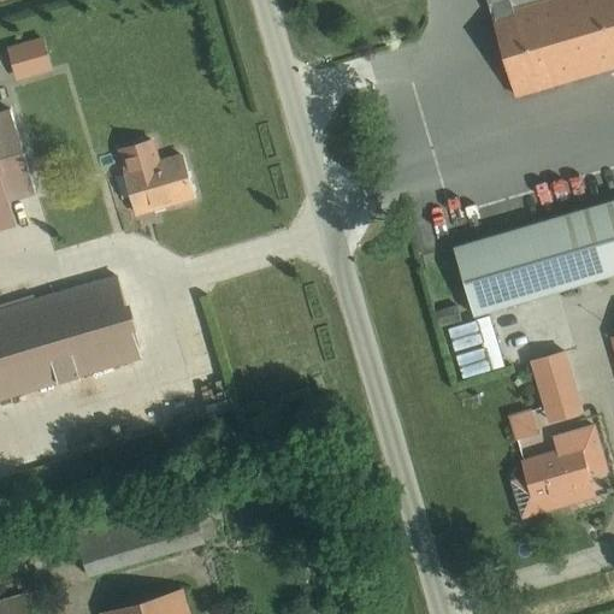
[(484,0),(491,19),(556,0),(484,0)]
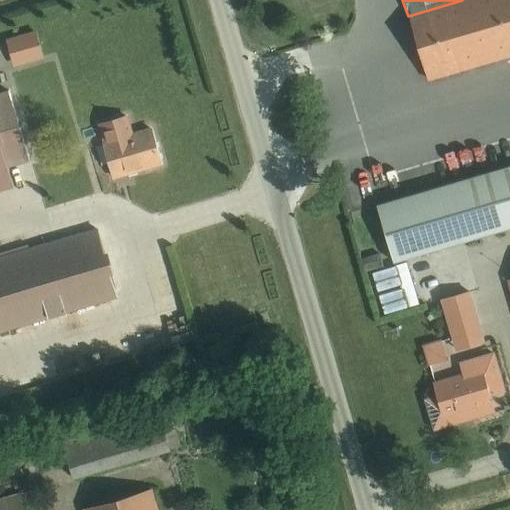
[(509,0),(462,0),(408,16),(427,82),(509,57),(509,0)]
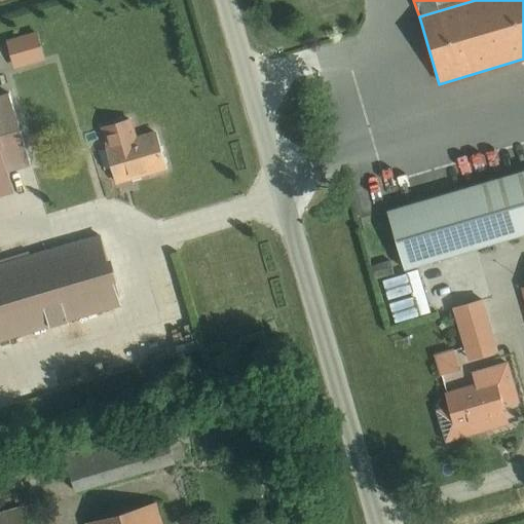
[(0,175),(28,167),(6,96),(0,97),(0,175)]
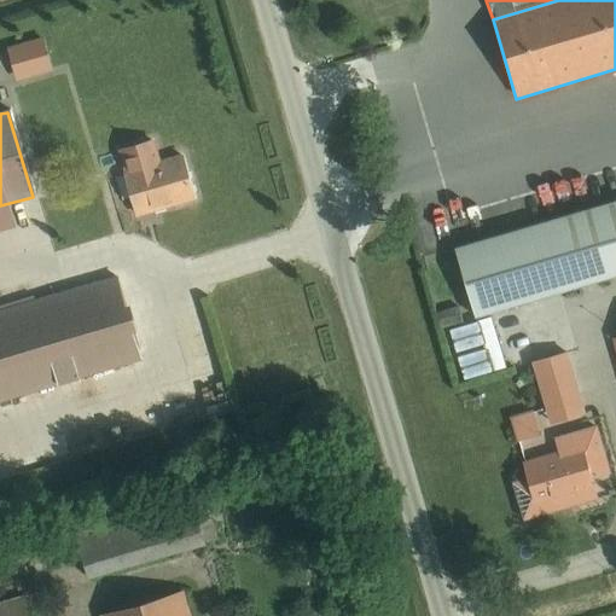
[(192,201),(180,158),(157,164),(150,144),(118,154),(125,174),(123,175),(135,218),(192,201)]
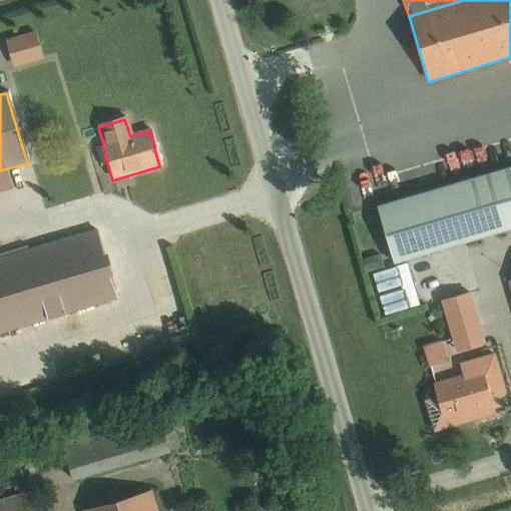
[(393,264),(510,229),(510,166),(376,205),(393,264)]
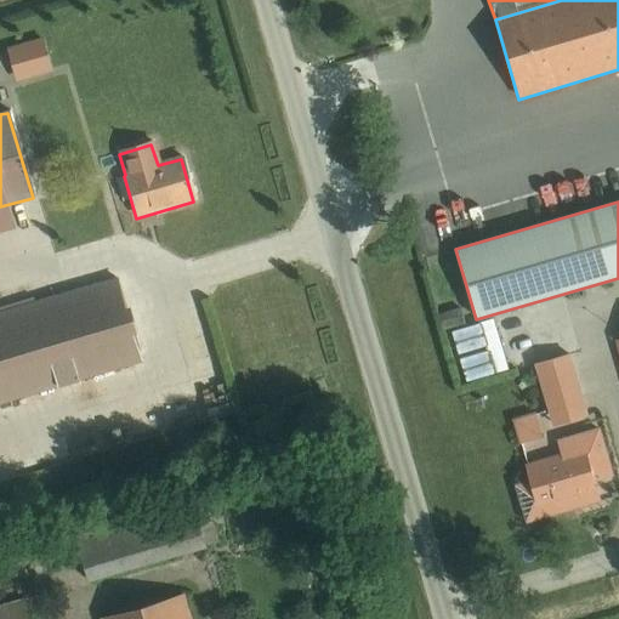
[(0,403),(140,363),(114,280),(0,313),(0,403)]
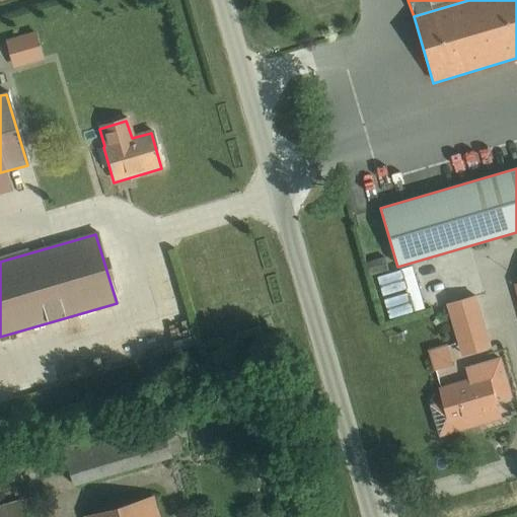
[(446,306),(457,345),(485,337),(472,298),(446,306)]
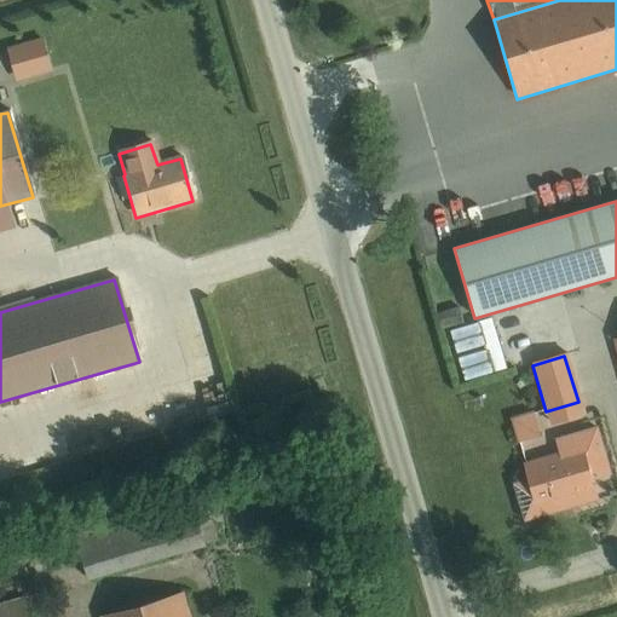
[(185,407),(199,402),(191,380),(178,384),(185,407)]
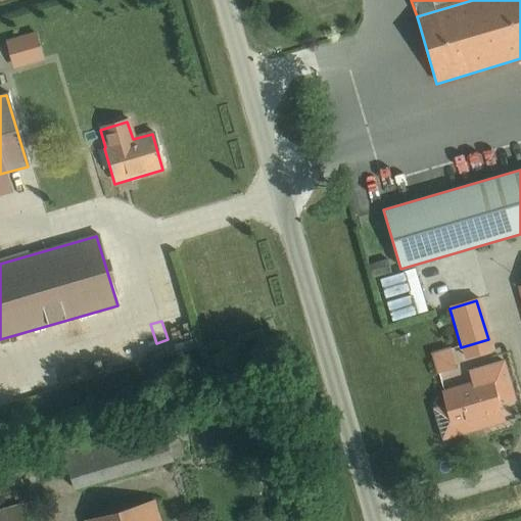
[(151,333),(140,335),(143,351),(154,349),(151,333)]
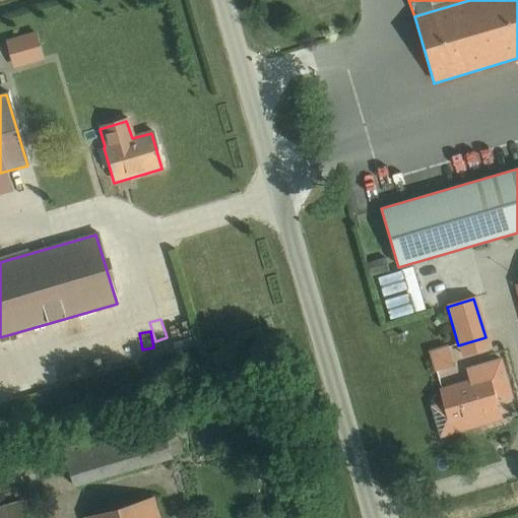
[(434,346),(441,368),(458,362),(451,340),(434,346)]
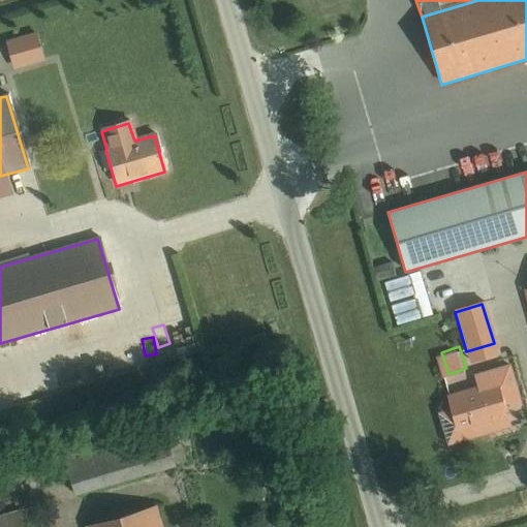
[(508,428),(505,420),(503,410),(519,406),(507,367),(473,377),(477,389),(446,398),(451,411),(437,414),(446,445),(508,428)]
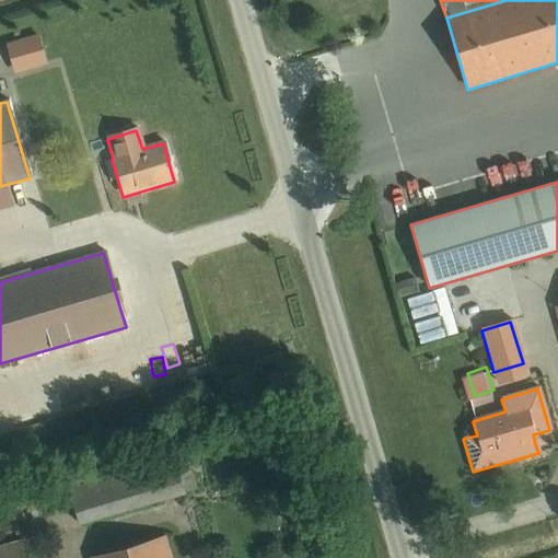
[(79,526),(184,495),(169,445),(65,476),(79,526)]
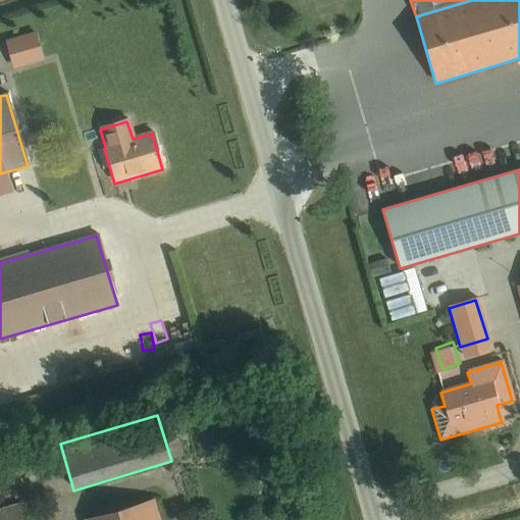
[(157,519),(153,502),(91,519),(157,519)]
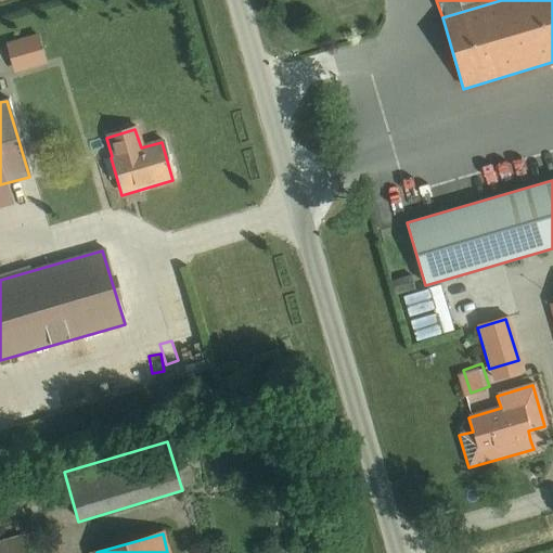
[(24,552),(20,537),(0,542),(0,552),(24,552)]
